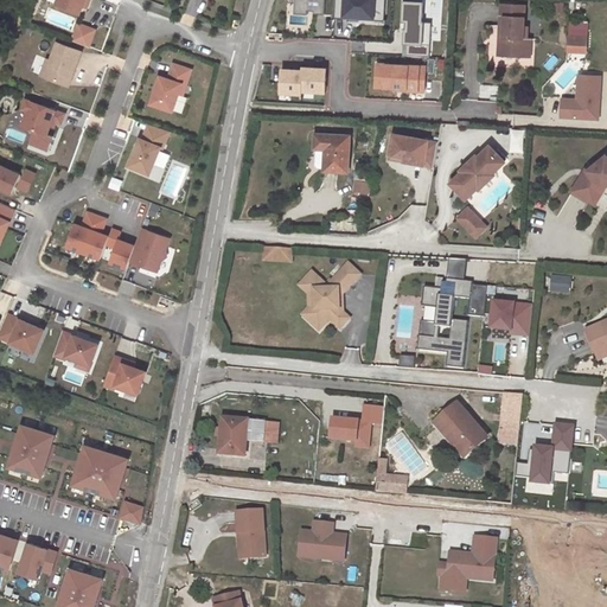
[(57,0),(56,4),(80,13),(82,5),(84,1),(88,2),(88,0),(57,0)]
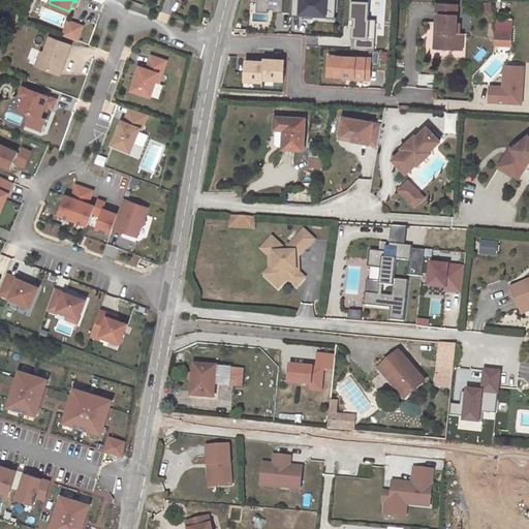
[(258,0),(258,8),(270,8),(283,9),(282,11),(291,11),(291,0),(258,0)]
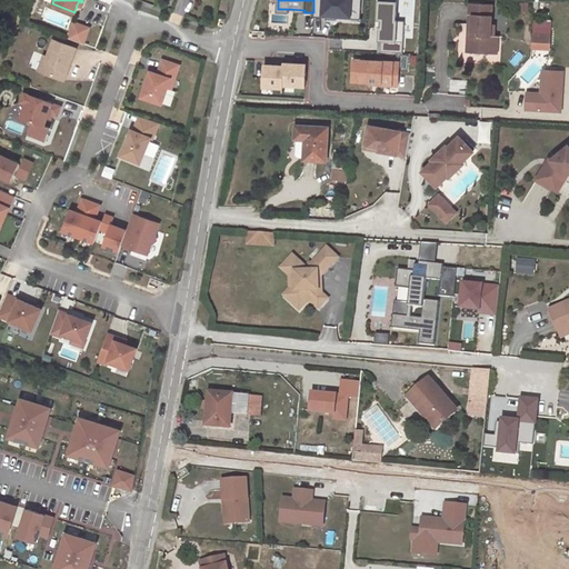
[(313,0),(313,12),(313,13),(322,15),(322,17),(328,18),(328,15),(337,16),(337,18),(350,19),(351,9),(361,10),(361,0),(313,0)]
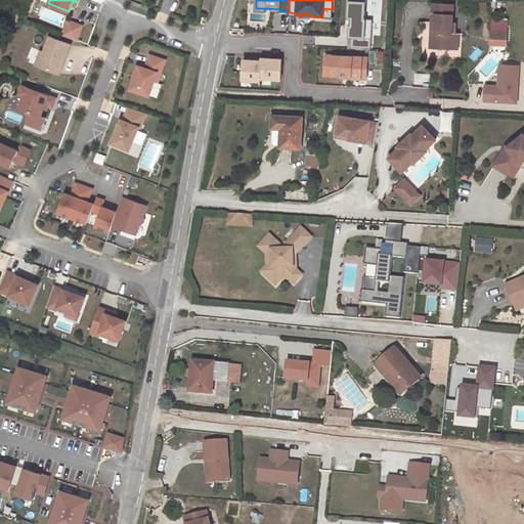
[(364,0),(348,0),(347,18),(351,18),(351,25),(349,25),(349,37),(351,38),(351,48),(370,49),(372,19),(364,18),(364,0)]
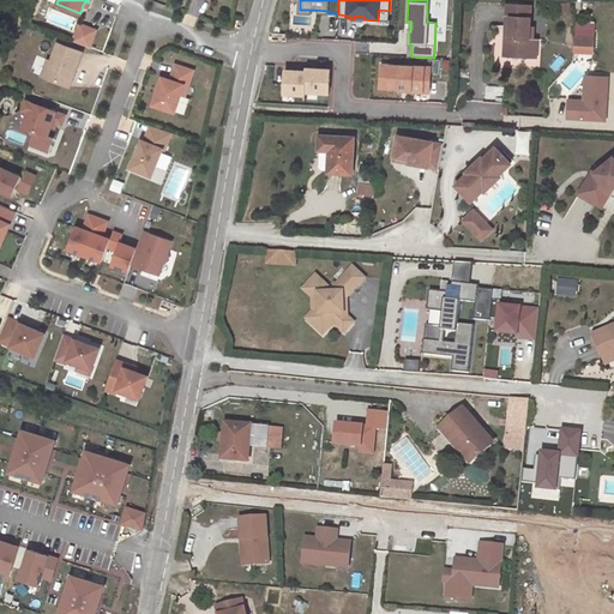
[(529,35),(533,36),(534,24),(530,23),(531,2),(506,1),(503,54),(528,56),(529,35)]
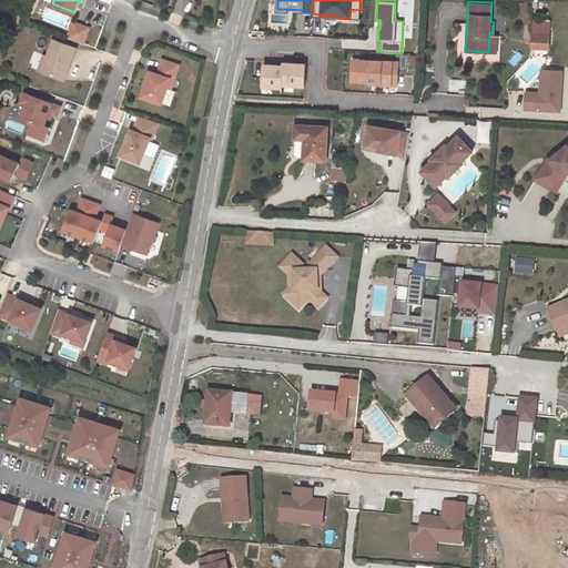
[(351,9),(350,19),(358,19),(358,18),(361,18),(361,10),(351,9)]
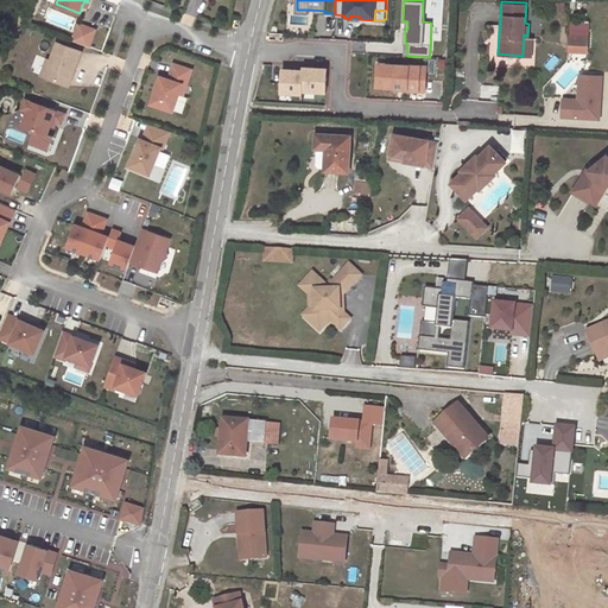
[(74,40),(90,46),(96,30),(80,24),(74,40)]
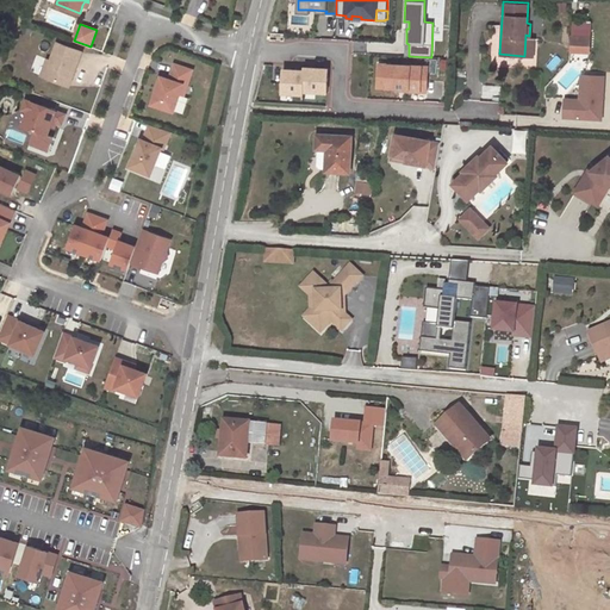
[(534,36),(529,36),(526,35),(524,56),(533,56),(534,36)]
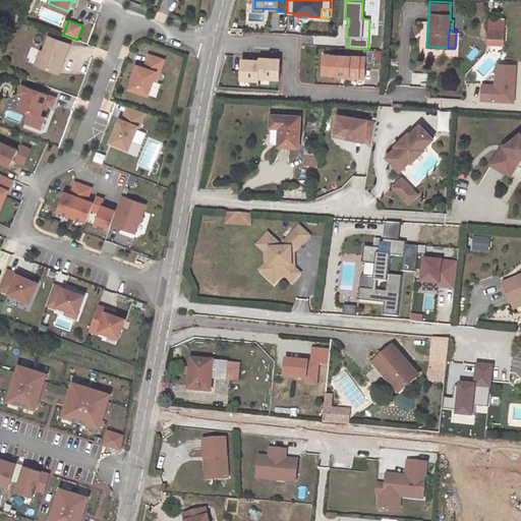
[(504,30),(486,30),(486,37),(503,38),(504,30)]
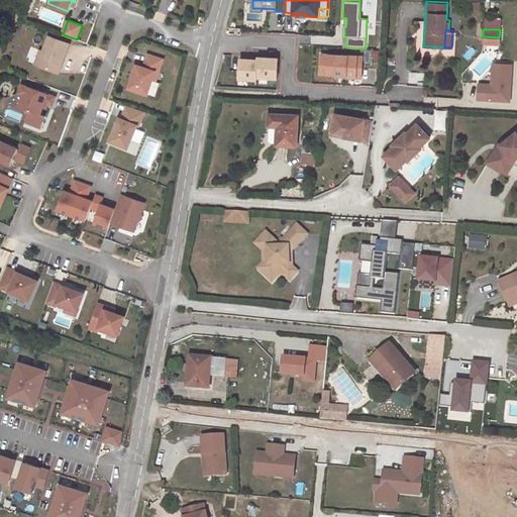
[(43,52),(38,65),(60,73),(70,43),(49,35),(43,52)]
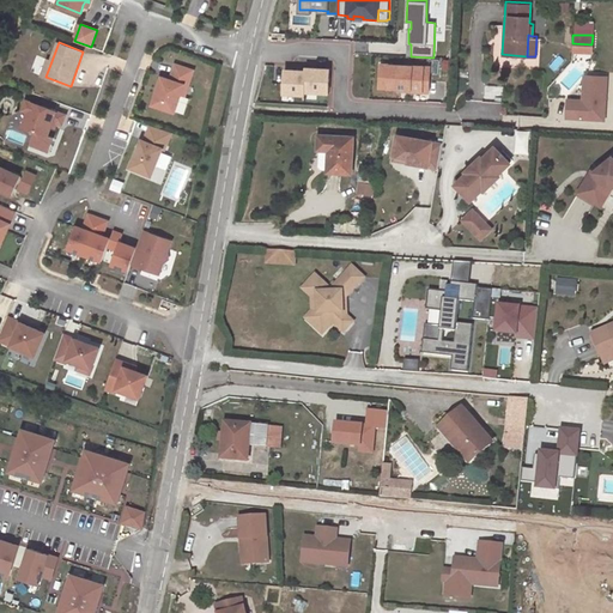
[(182,93),(184,84),(189,85),(194,70),(176,64),(171,79),(163,76),(153,104),(176,111),(182,93)]
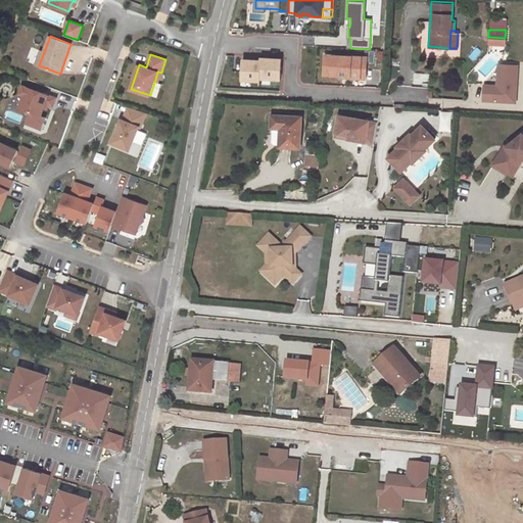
[(331,64),(324,63),(323,76),(341,76),(350,77),(350,78),(365,79),(366,68),(361,67),(362,57),(331,55),(331,64)]
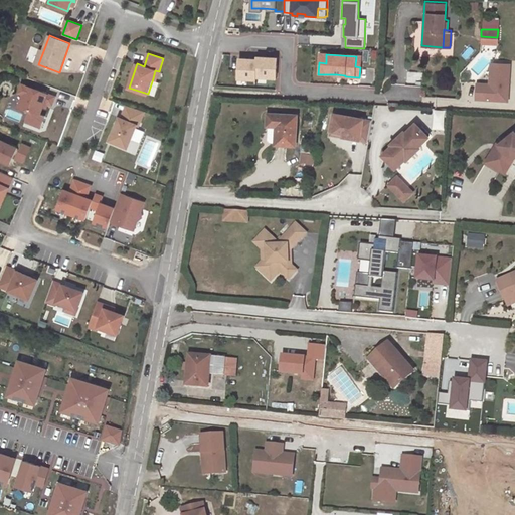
[(281,81),(281,58),(239,58),(239,81),(281,81)]
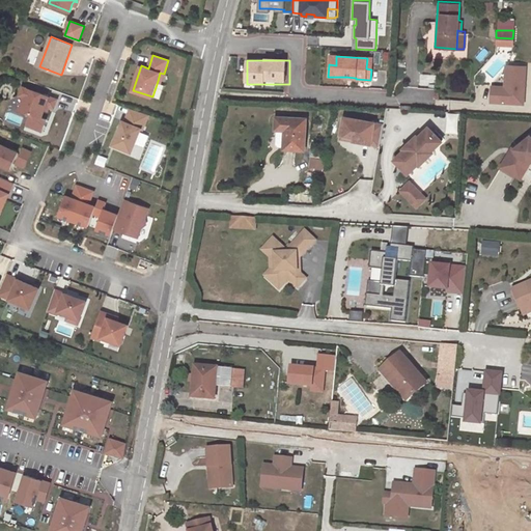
[(522,104),(524,66),(508,65),(504,70),(503,87),(490,87),(490,103),(522,104)]
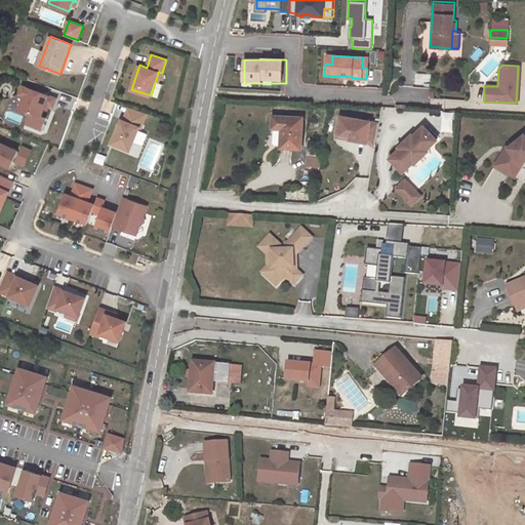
[(53,107),(56,98),(23,86),(21,94),(25,96),(19,110),(42,117),(45,109),(46,105),(49,106),(53,107)]
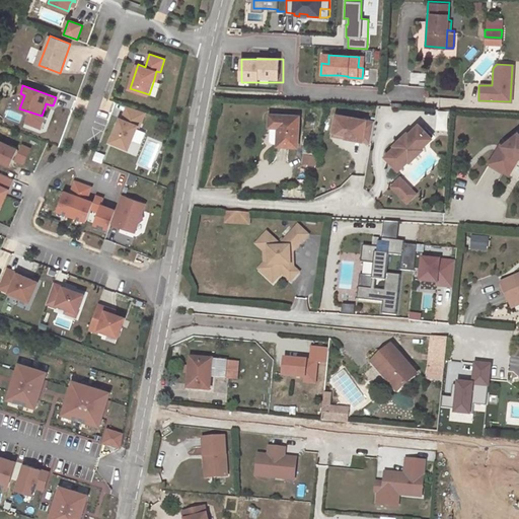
[(147,112),(129,105),(124,119),(122,118),(112,141),(130,149),(139,126),(141,127),(147,112)]
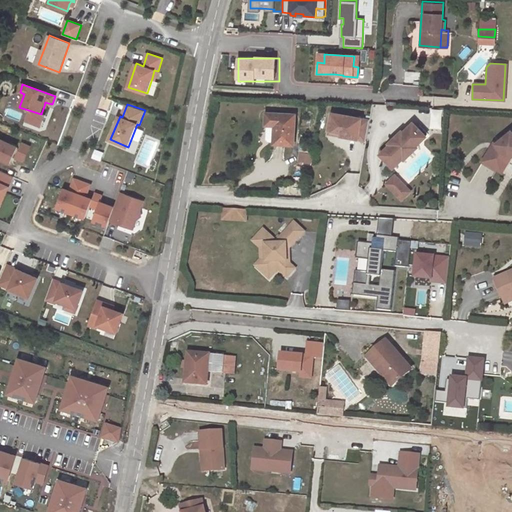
[(444,109),(431,108),(429,129),(442,130),(444,109)]
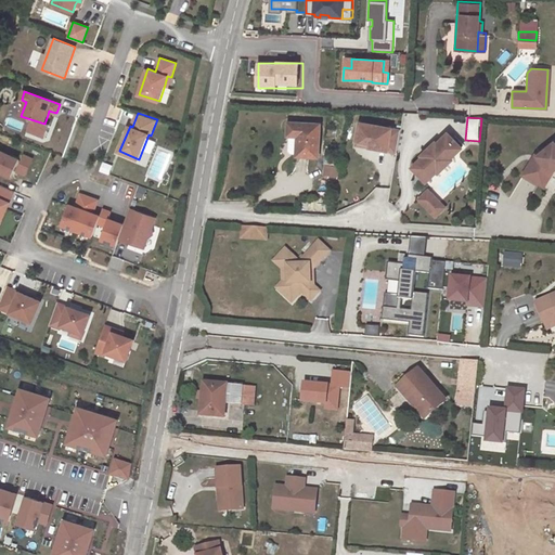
[(320,125),(288,121),(287,134),(289,134),(287,150),(289,153),(295,153),(295,155),(317,158),(320,125)]
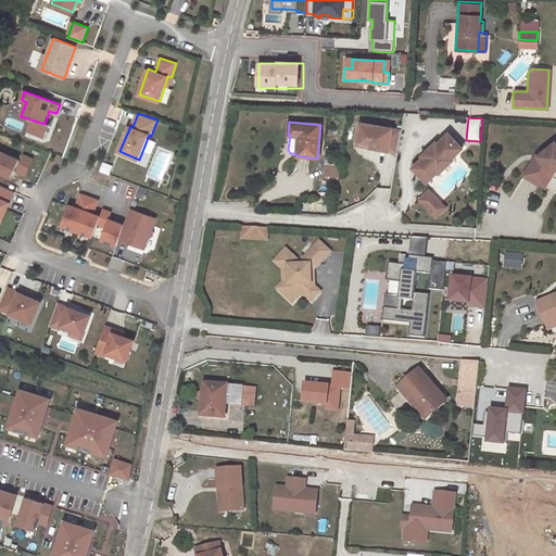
[(359,124),(355,142),(369,144),(368,149),(396,154),(401,131),(359,124)]
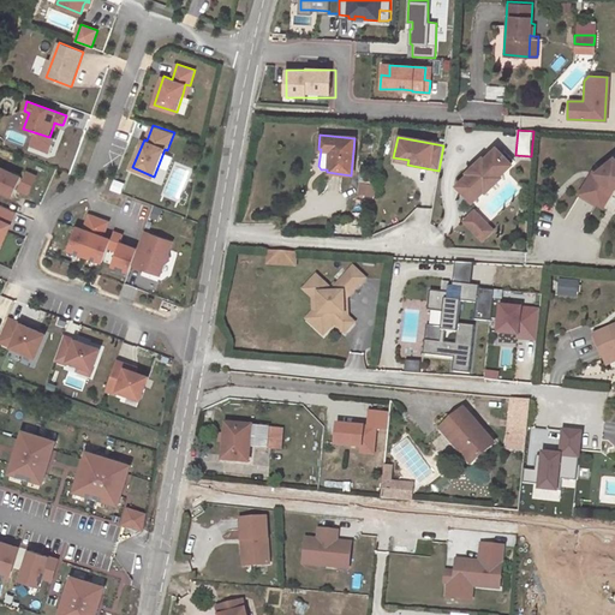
[(467,174),(455,185),(471,202),(483,191),(484,192),(500,177),(499,175),(511,163),(495,148),(483,159),(482,157),(465,173),(467,174)]
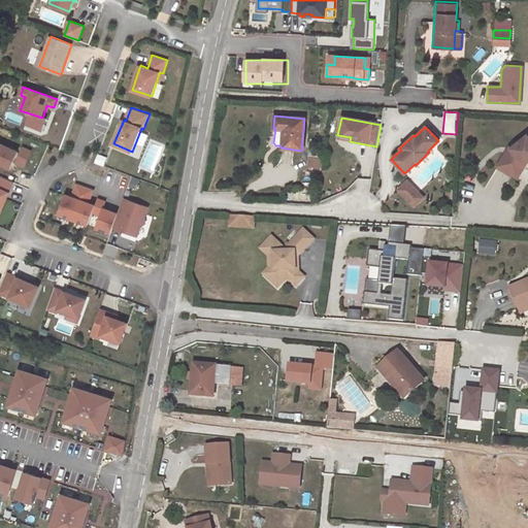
[(498,166),(514,175),(521,163),(522,162),(527,163),(527,162),(527,136),(527,135),(512,149),(509,147),(498,166)]
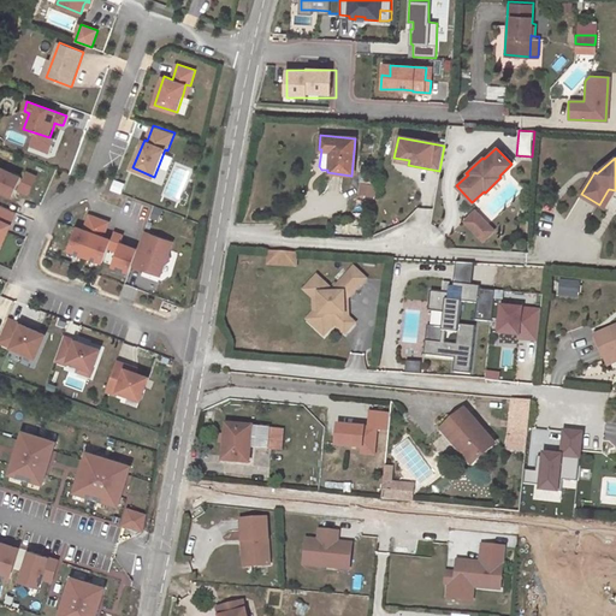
[(22,177),(0,166),(0,189),(13,196),(22,177)]
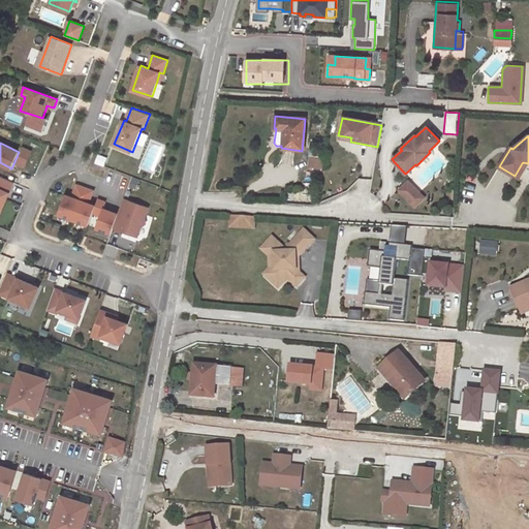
[(25,166),(32,152),(24,149),(18,163),(25,166)]
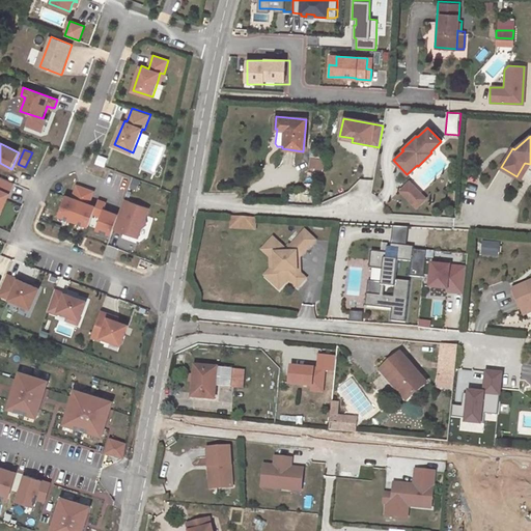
[(516,176),(522,179),(530,164),(525,163),(524,164),(516,176)]
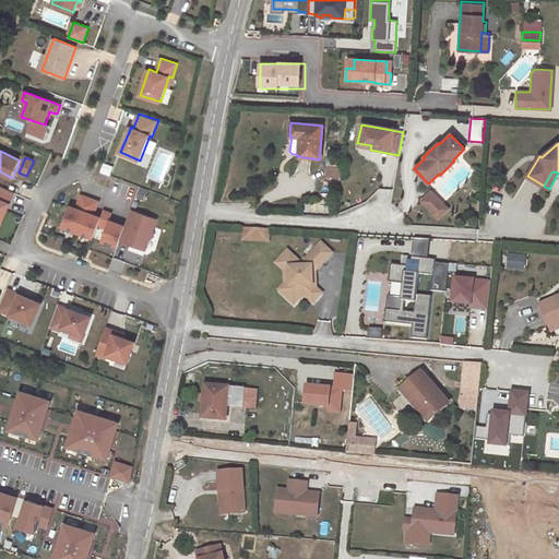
[(0,185),(0,219),(3,222),(9,210),(6,207),(8,202),(11,203),(16,192),(0,185)]
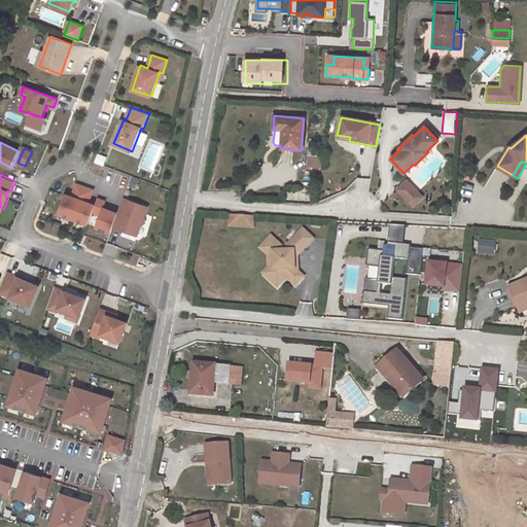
[(406,180),(396,189),(412,206),(421,197),(406,180)]
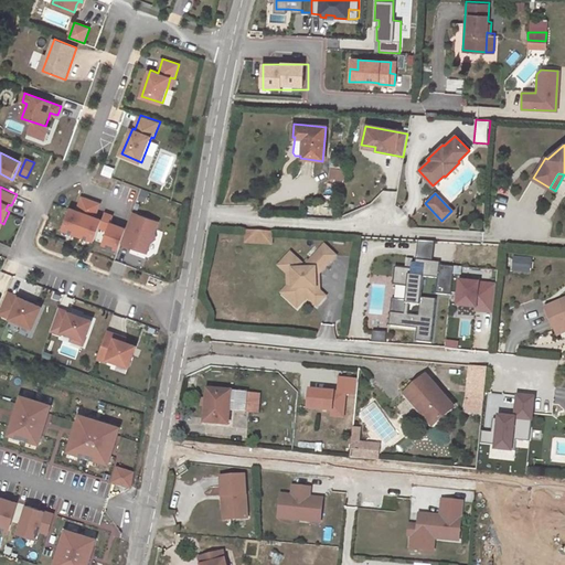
[(71,209),(63,228),(95,241),(100,227),(108,230),(104,243),(119,249),(121,243),(127,228),(112,223),(114,216),(105,213),(103,220),(95,217),(99,204),(83,198),(77,211),(71,209)]
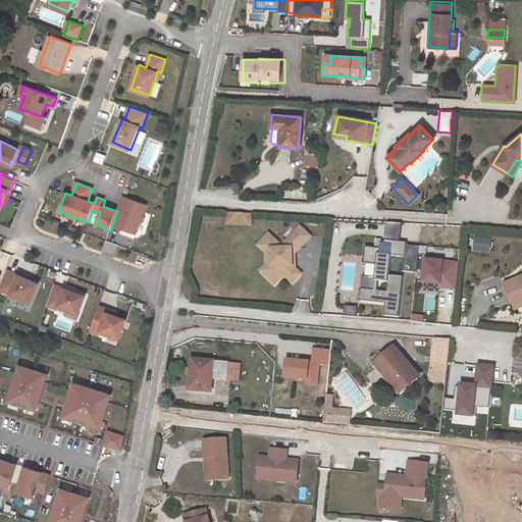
[(146,205),(122,197),(117,211),(112,224),(136,235),(139,224),(144,220),(143,215),(146,205)]
